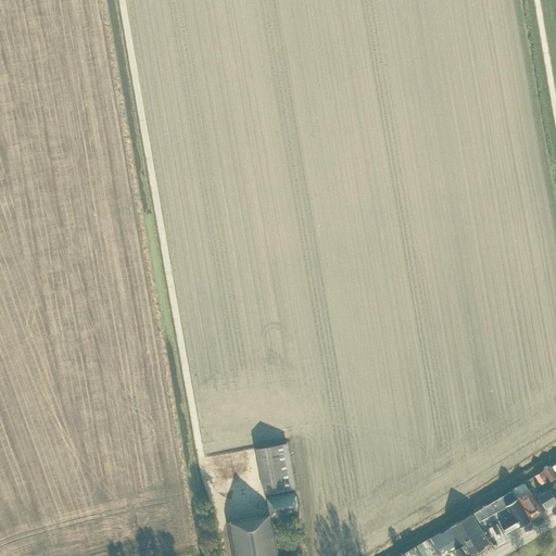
[(263,494),(294,489),(286,443),(255,449),(263,494)]
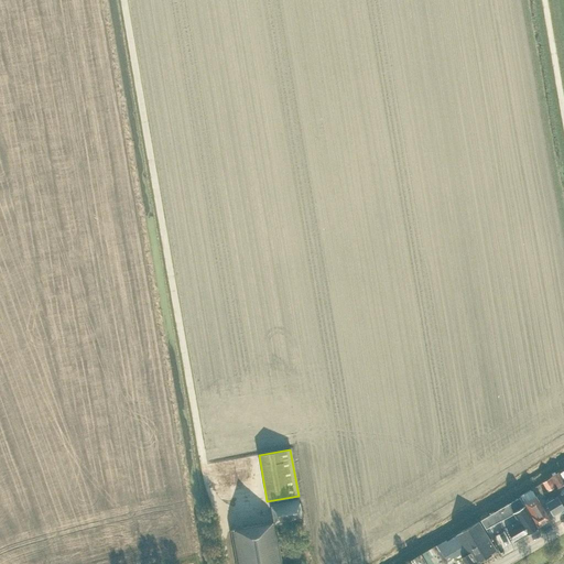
[(563,484),(561,479),(557,474),(557,473),(551,477),(551,478),(557,488),(563,484)]
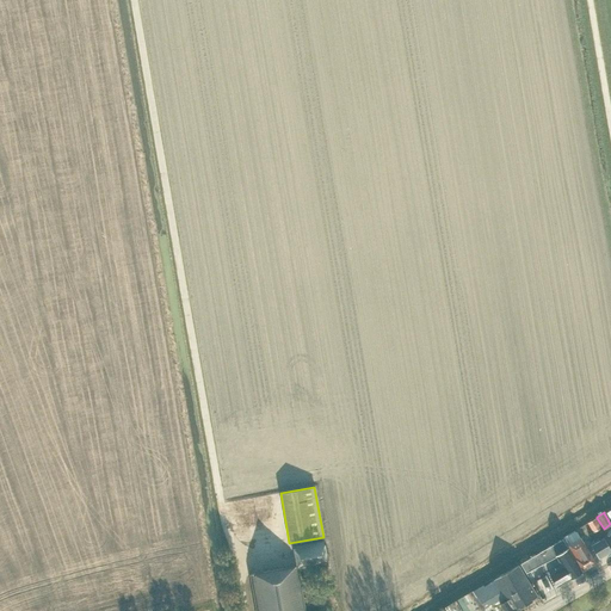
[(593,532),(602,528),(596,518),(587,523),(593,532)]
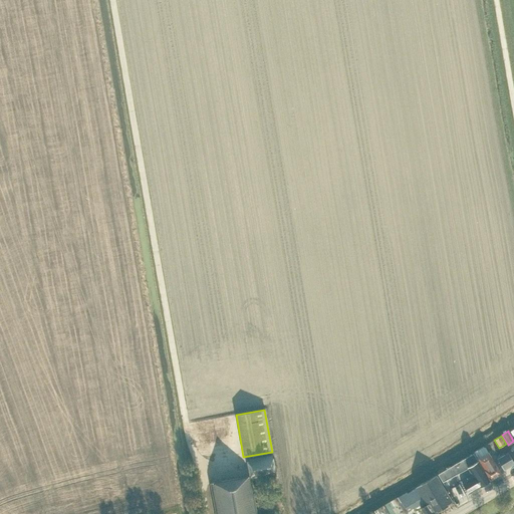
[(490,481),(501,474),(485,448),(482,447),(474,452),(478,459),(490,481)]
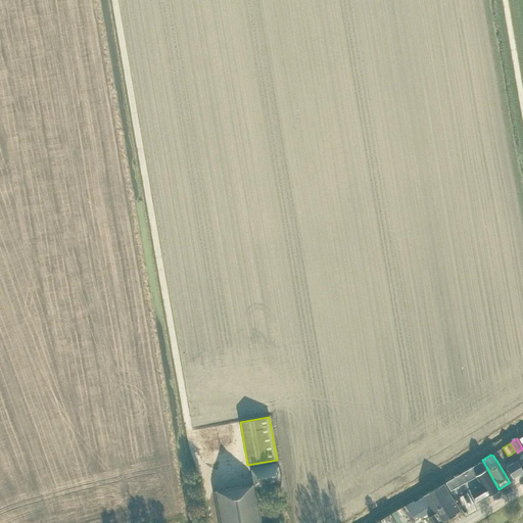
[(481,461),(459,474),(464,482),(477,475),(481,482),(482,484),(479,486),(470,492),(476,503),(485,496),(487,495),(497,489),(486,469),(481,461)]
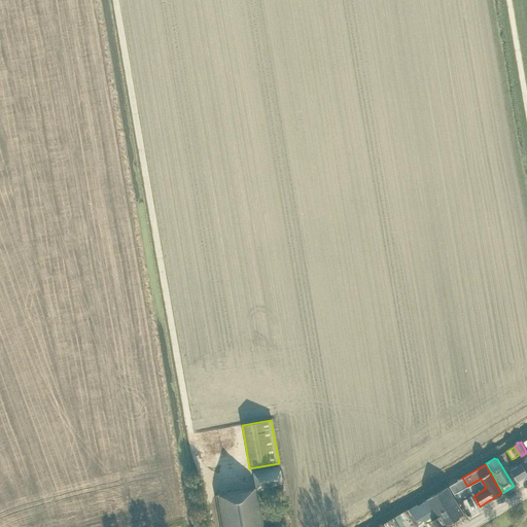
[(516,482),(526,475),(520,464),(510,470),(516,482)]
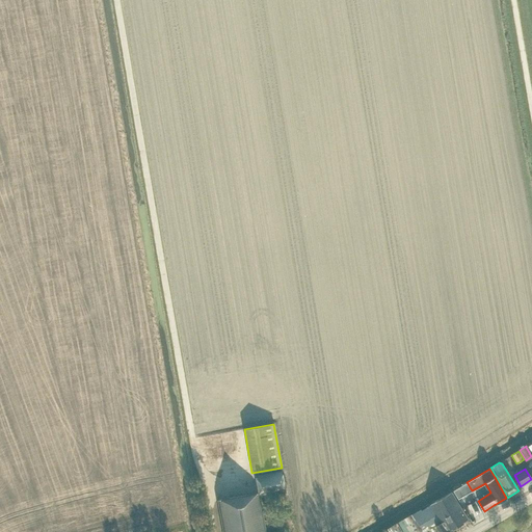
[(265,531),(259,497),(286,491),(282,472),(255,476),(258,493),(217,500),(222,531),(265,531)]
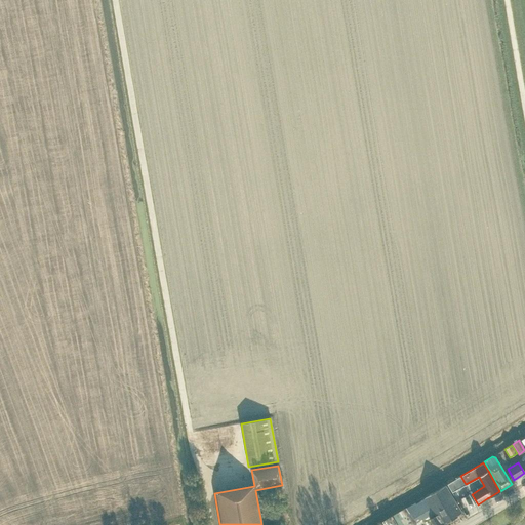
[(458,488),(454,480),(447,483),(447,484),(452,492),(458,488)]
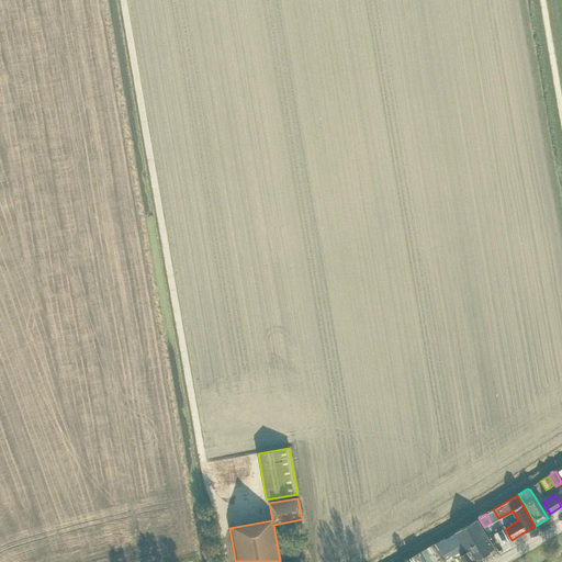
[(475,520),(453,532),(454,534),(465,551),(467,553),(460,557),(462,561),(472,561),(478,559),(478,560),(489,553),(489,552),(494,549),(479,524),(475,520)]
